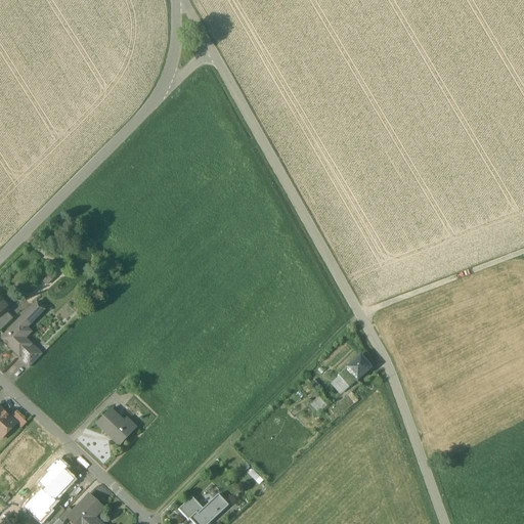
[(42,280),(45,285),(53,279),(50,274),(42,280)]
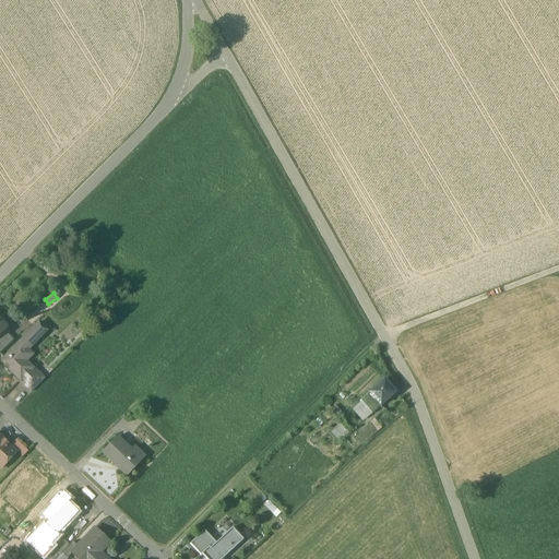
[(38,323),(20,343),(27,351),(47,331),(38,323)]
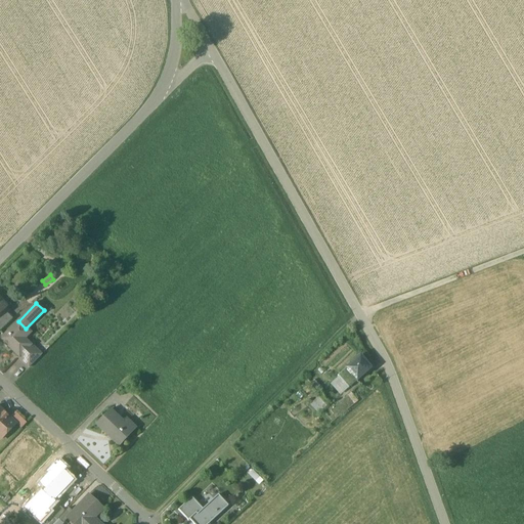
[(5,307),(0,312),(0,321),(7,314),(10,311),(6,306),(5,307)]
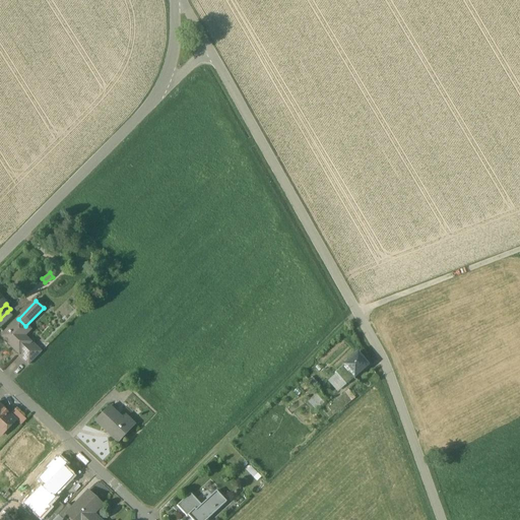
[(7,312),(0,319),(0,328),(12,317),(7,312)]
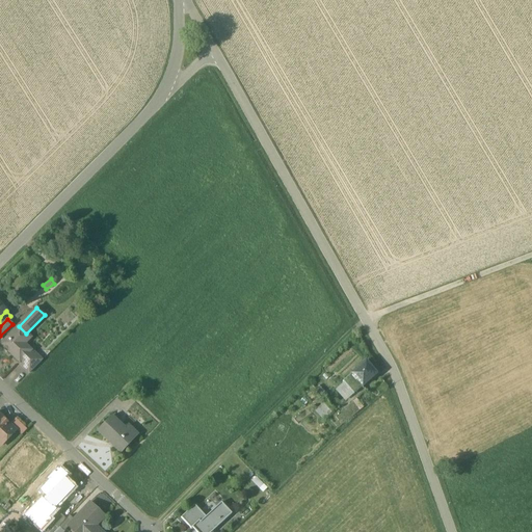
[(19,326),(0,345),(24,367),(35,355),(20,340),(26,334),(19,326)]
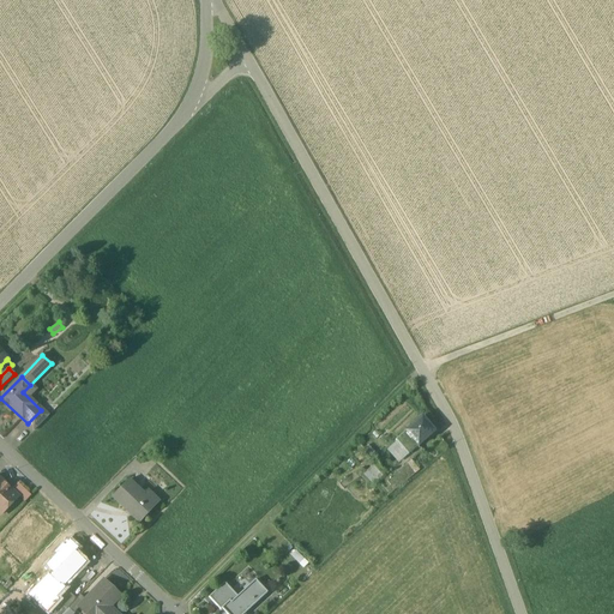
[(41,410),(28,423),(35,431),(48,416),(41,410)]
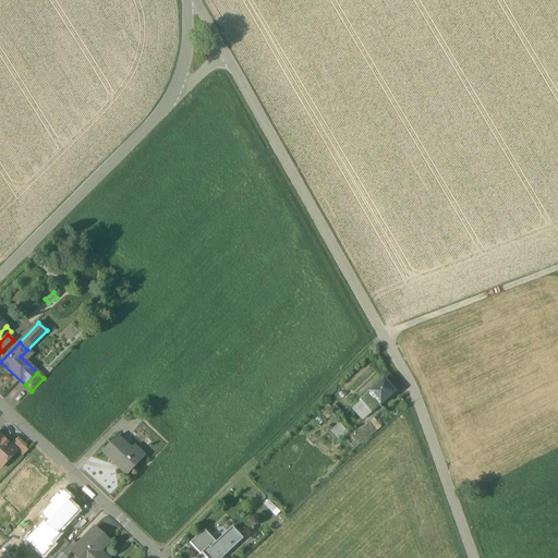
[(384,379),(368,392),(379,405),(395,392),(384,379)]
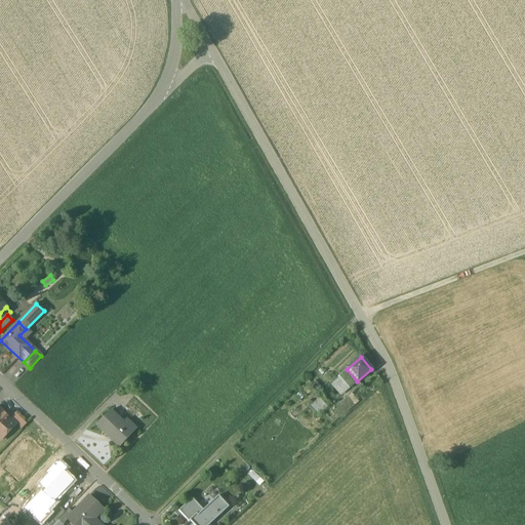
[(357,381),(347,369),(338,376),(349,389),(357,381)]
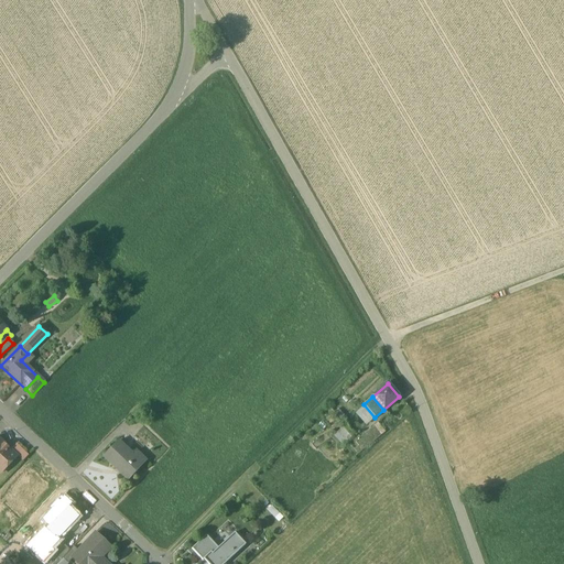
[(0,473),(0,474),(6,468),(3,466),(9,461),(11,463),(17,456),(0,441),(0,473)]
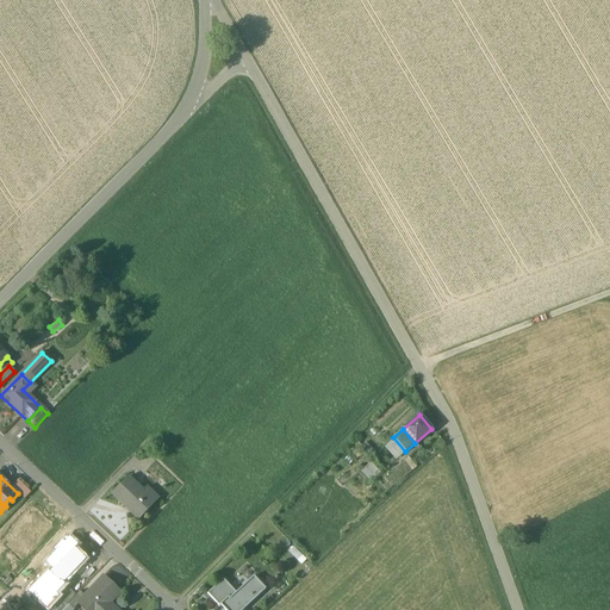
[(143,492),(128,477),(111,495),(125,508),(126,506),(139,520),(155,503),(143,492)]
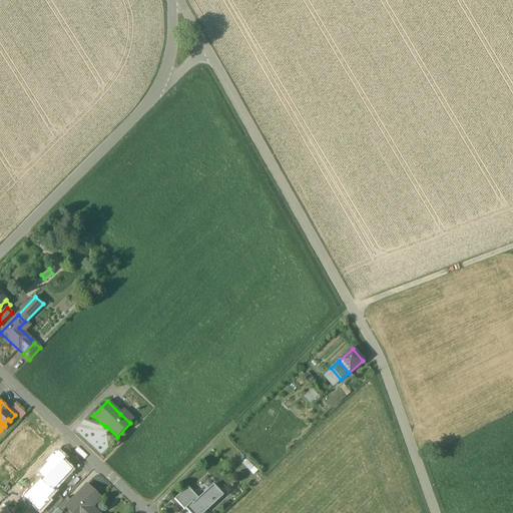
[(133,419),(123,410),(120,414),(130,423),(133,419)]
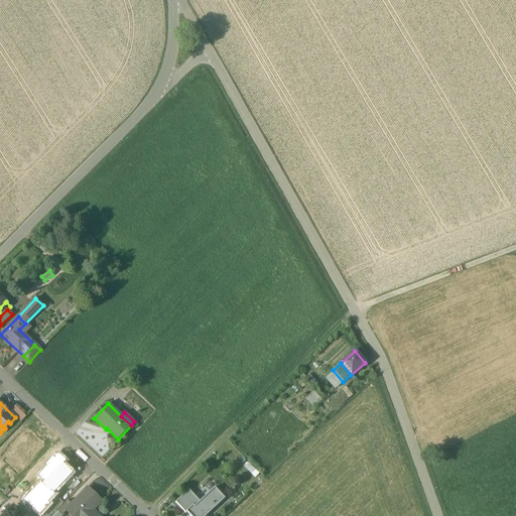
[(58,455),(54,459),(52,458),(46,465),(47,467),(38,476),(43,481),(26,498),(34,506),(32,508),(39,515),(48,506),(49,505),(47,503),(54,495),(53,494),(73,474),(62,465),(66,462),(58,455)]
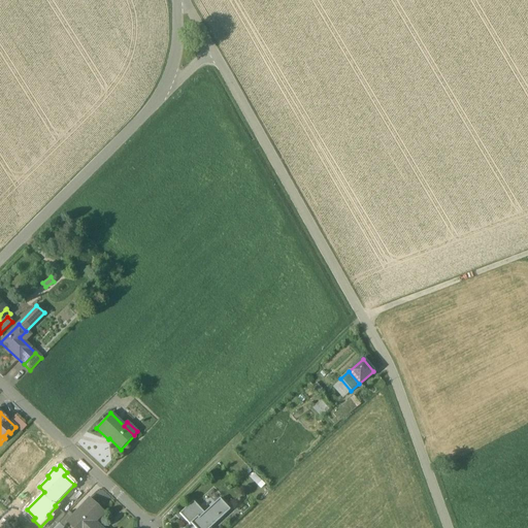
[(260,488),(264,485),(255,472),(251,476),(260,488)]
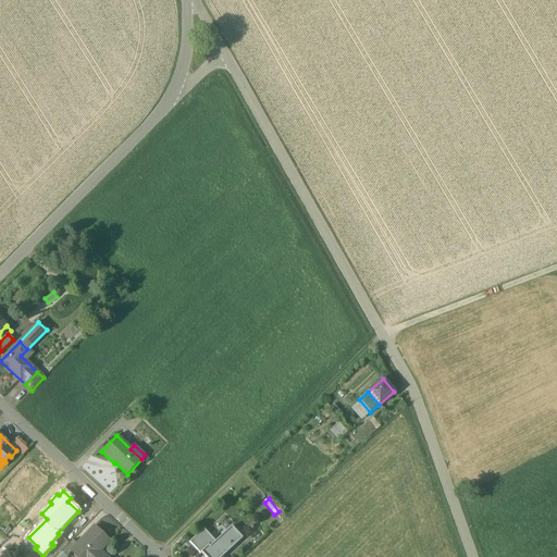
[(77,544),(76,545),(71,552),(76,556),(106,556),(100,551),(110,541),(95,527),(77,544)]
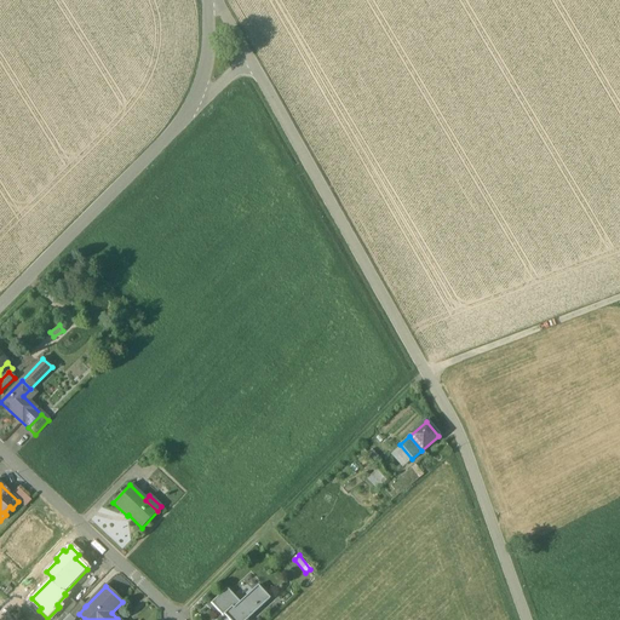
[(258,587),(224,619),(247,619),(270,601),(258,587)]
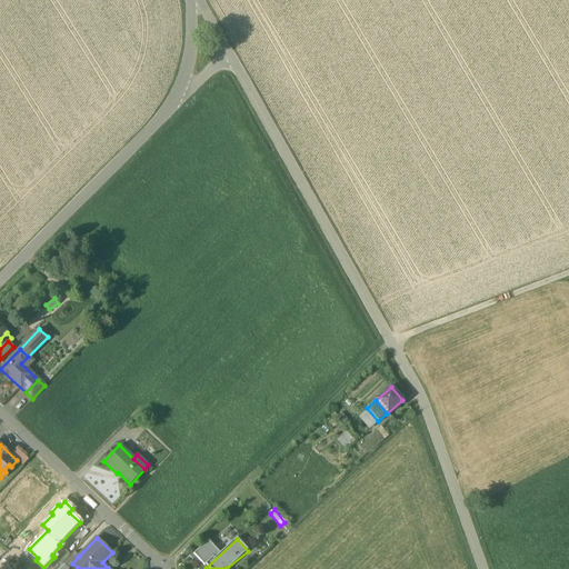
[(208,542),(193,555),(206,568),(219,555),(208,542)]
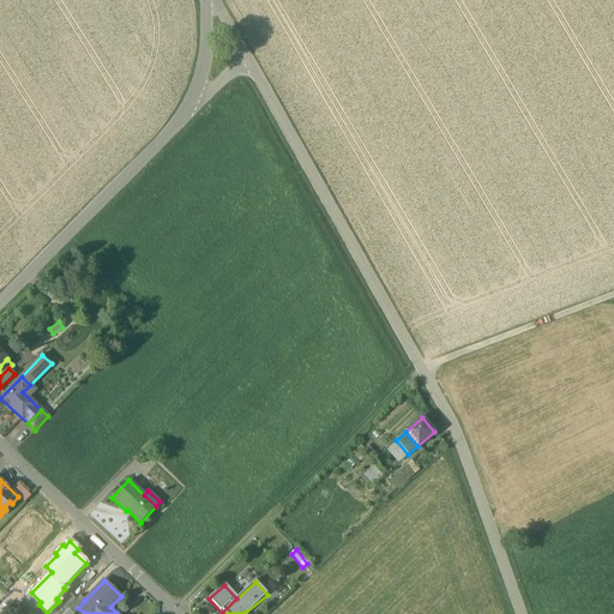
[(77,600),(65,589),(56,599),(59,601),(58,602),(66,611),(68,608),(77,600)]
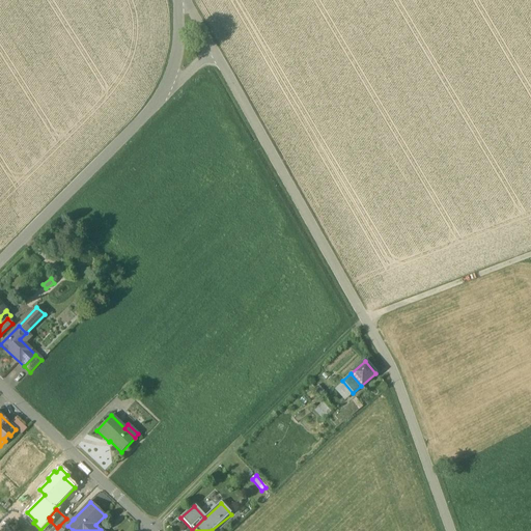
[(66,519),(59,526),(64,530),(67,526),(73,520),(74,519),(70,514),(66,519)]
